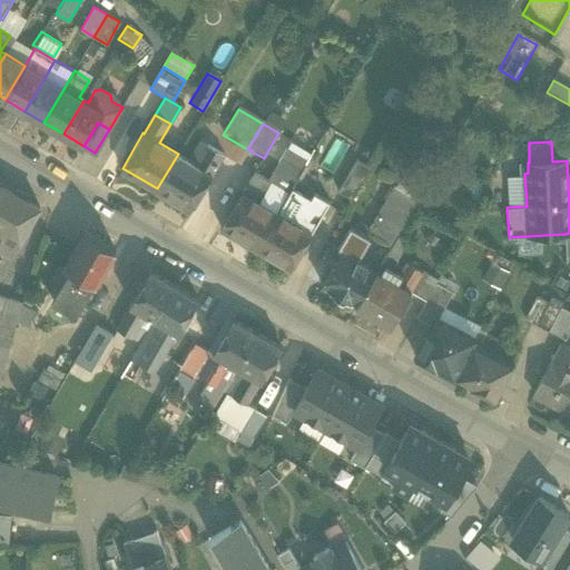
[(196,165),(178,154),(157,188),(192,208),(210,176),(223,154),(207,145),(196,165)]
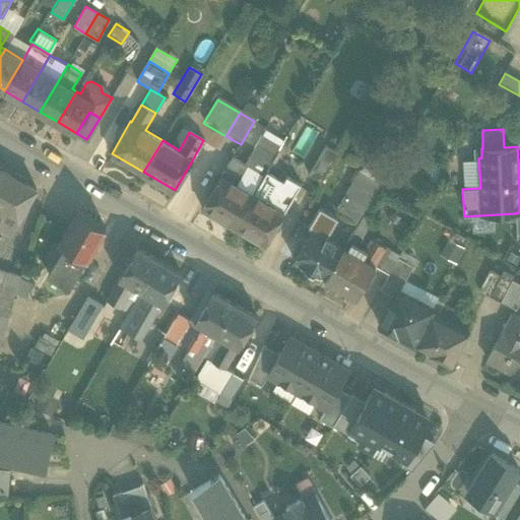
[(266,132),(247,166),(263,175),(266,170),(283,141),(266,132)]
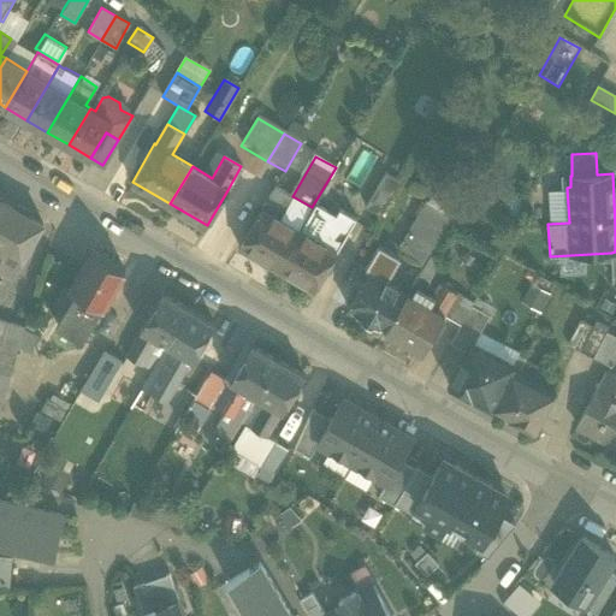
[(385,171),(365,206),(380,215),(401,181),(385,171)]
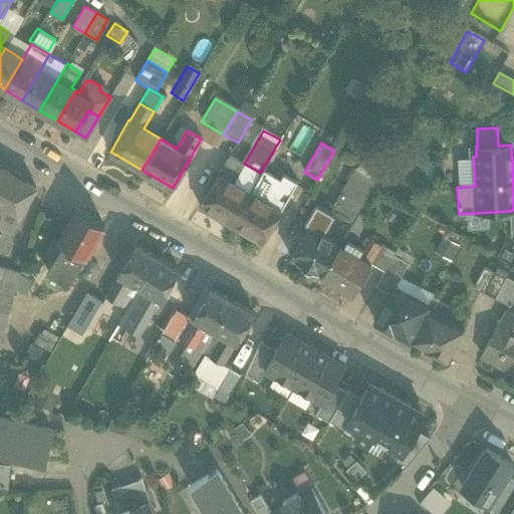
[(230,157),(220,174),(219,173),(200,204),(231,222),(250,191),(234,182),(244,164),(230,157)]
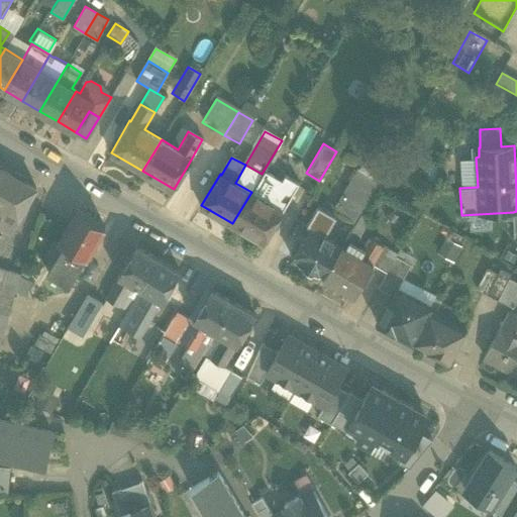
[(262,174),(245,165),(235,183),(251,192),(262,174)]
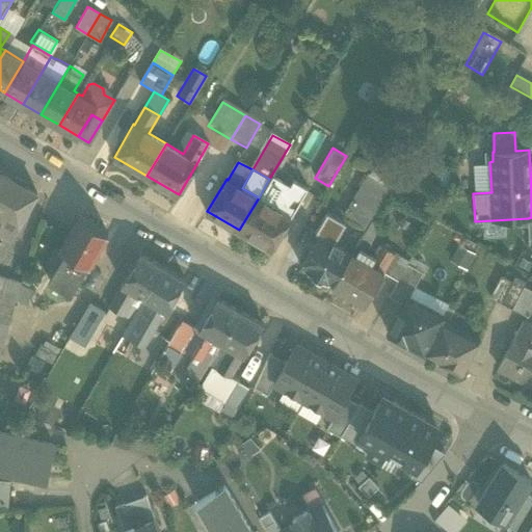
[(370,173),(345,216),(365,230),(391,185),(370,173)]
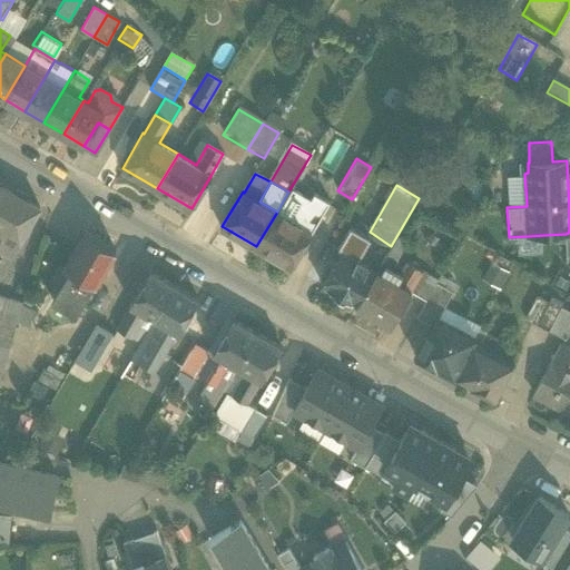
[(28,200),(2,186),(0,189),(0,232),(5,235),(0,243),(0,249),(7,254),(15,251),(39,207),(28,200)]
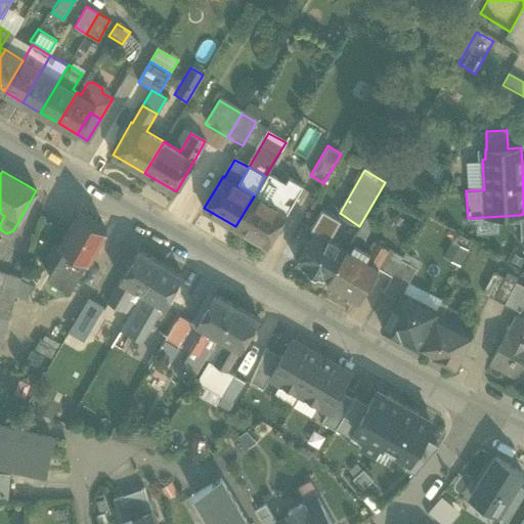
[(325,212),(315,229),(314,229),(295,261),(328,280),(346,248),(330,238),(340,220),(325,212)]
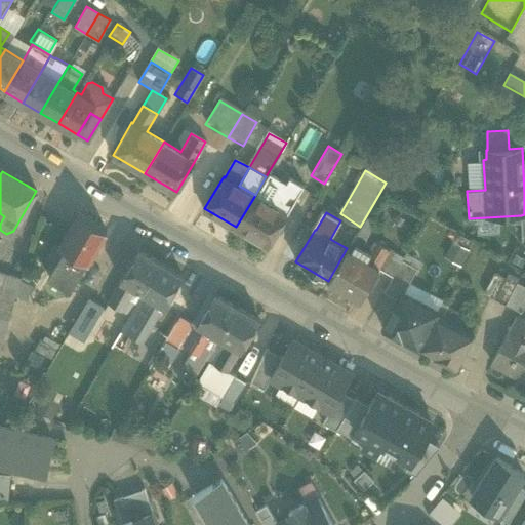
[(106,232),(78,215),(59,247),(65,251),(85,263),(87,264),(106,232)]
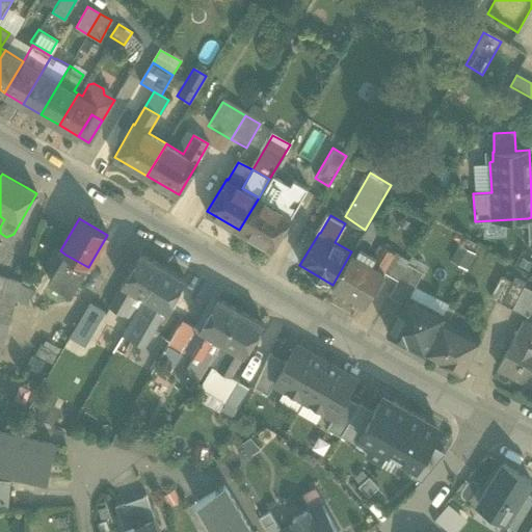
[(371,219),(361,237),(369,241),(378,223),(371,219)]
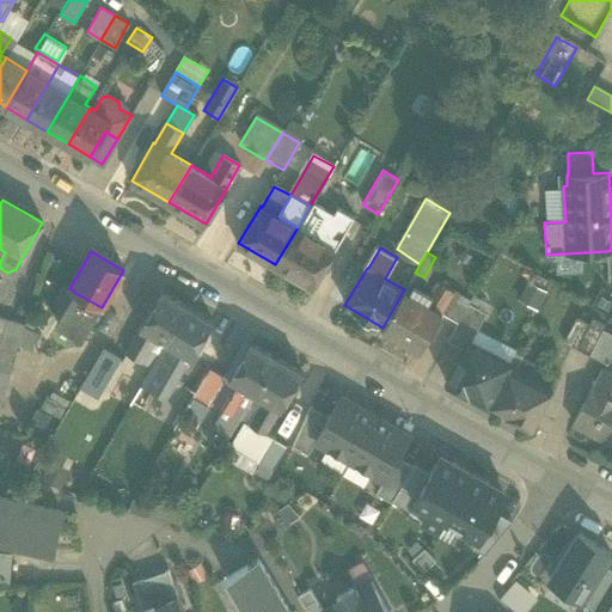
[(424,301),(404,289),(383,328),(421,349),(441,313),(440,313),(453,291),(438,280),(424,301)]
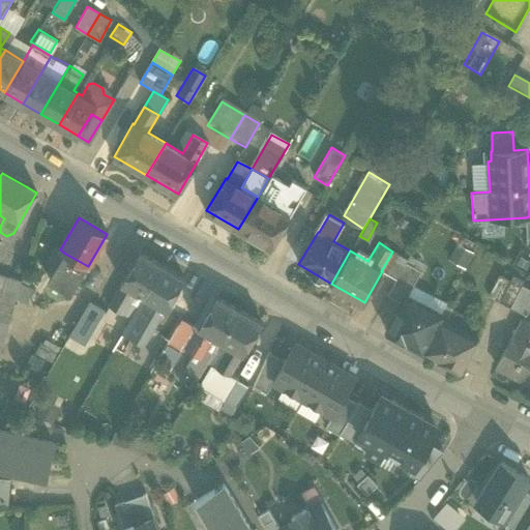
[(407,260),(392,252),(381,271),(382,271),(395,280),(406,262),(407,260)]
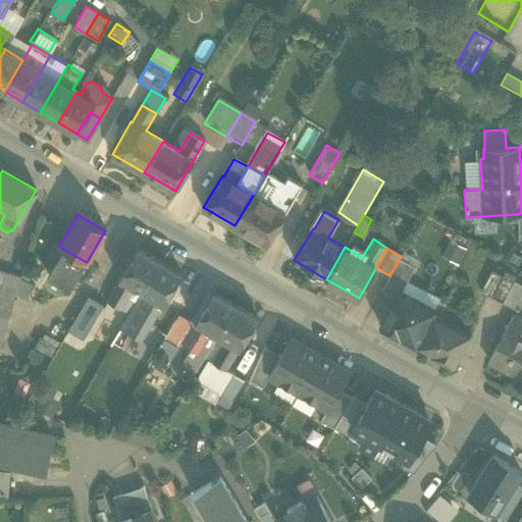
[(159,262),(137,249),(118,280),(119,281),(133,289),(141,294),(159,262)]
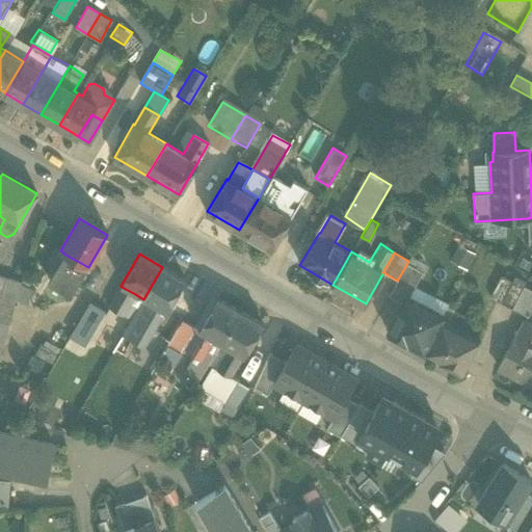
[(86,266),(65,255),(49,283),(70,295),(86,266)]
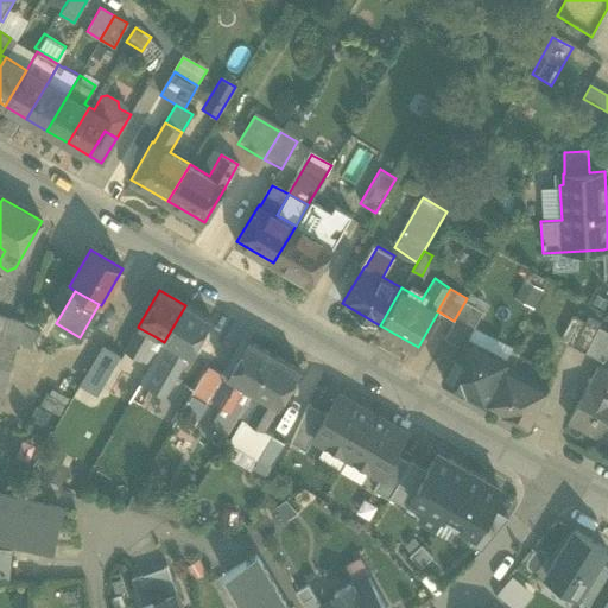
[(466,301),(454,321),(455,321),(444,339),(460,347),(464,339),(466,339),(481,310),(466,301)]
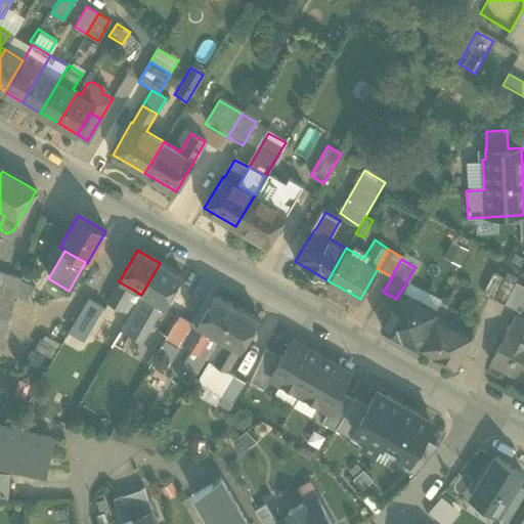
[(180,274),(160,263),(141,295),(148,299),(162,306),(180,274)]
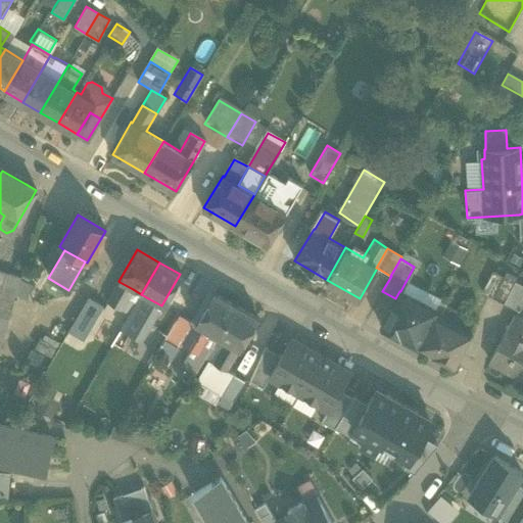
[(504,276),(492,271),(481,291),(492,297),(504,276)]
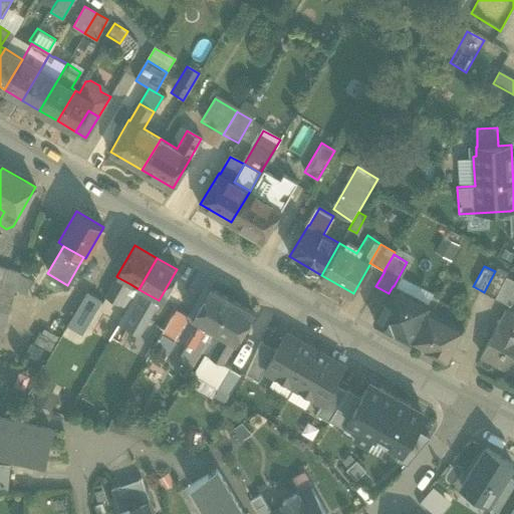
[(495,271),(484,292),(494,297),(506,276),(507,273),(497,267),(495,271)]
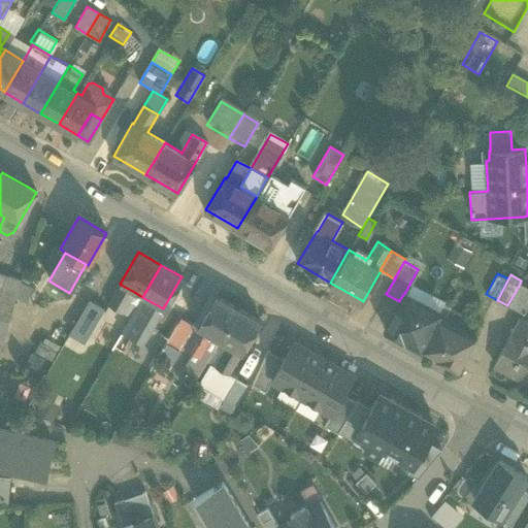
[(21,281),(7,277),(1,301),(13,304),(21,281)]
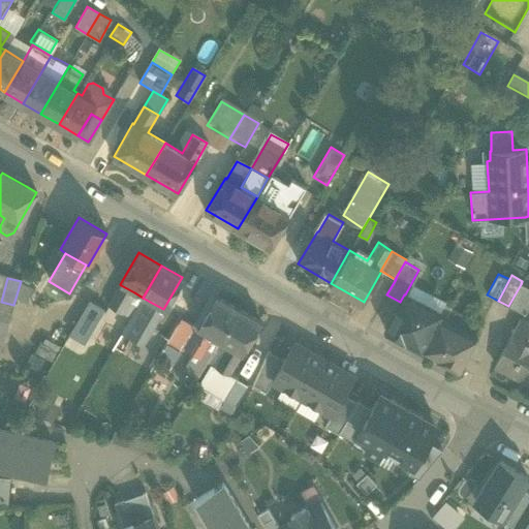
[(528,287),(521,284),(509,306),(525,314),(528,306),(528,287)]
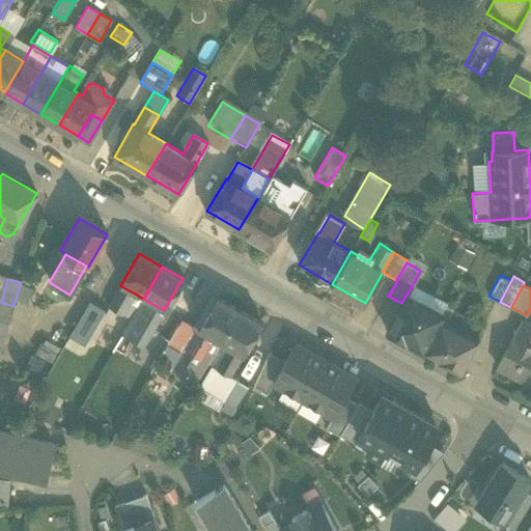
[(121,286),(109,307),(119,312),(122,314),(135,294),(121,286)]
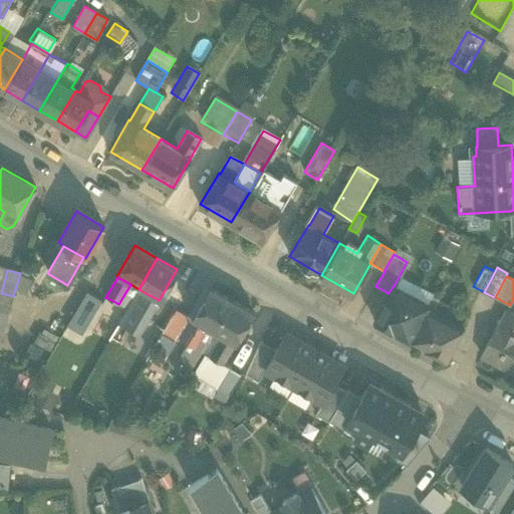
[(131,284),(118,304),(115,302),(106,317),(118,323),(139,289),(131,284)]
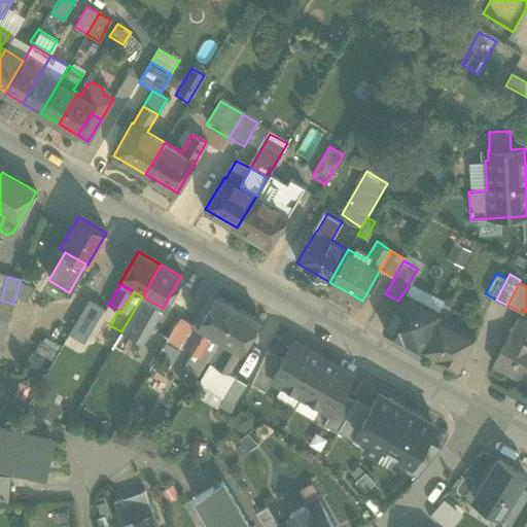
[(403,293),(402,293),(398,301),(383,329),(420,349),(436,317),(437,317),(440,313),(403,293)]
